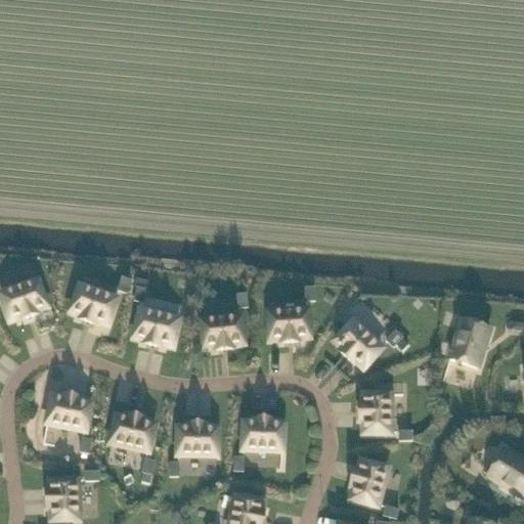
[(131,282),(123,278),(117,292),(127,295),(131,282)]
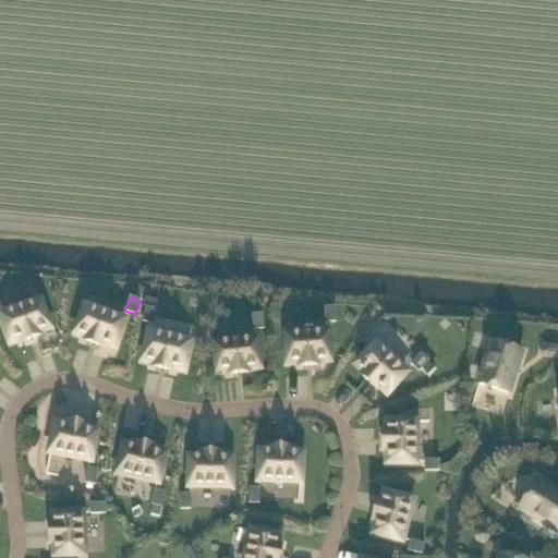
[(23,343),(39,337),(38,334),(49,329),(40,303),(1,316),(11,342),(22,339),(23,343)]
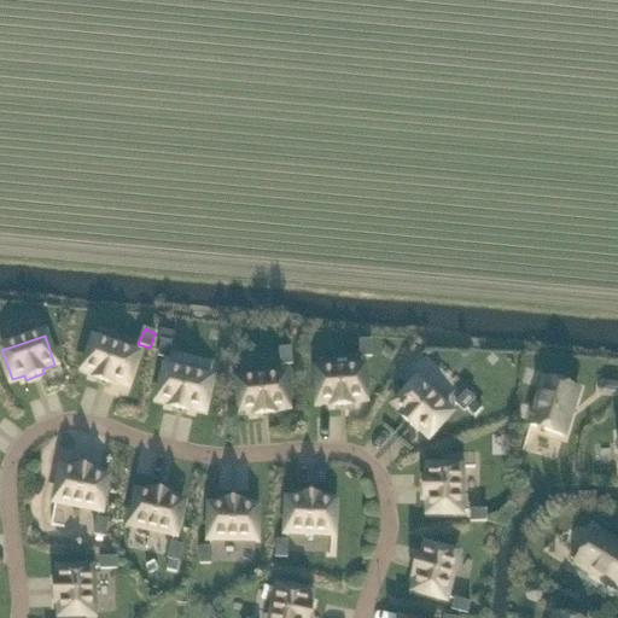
[(127,385),(136,356),(94,340),(83,371),(97,374),(94,379),(112,385),(115,382),(127,385)]
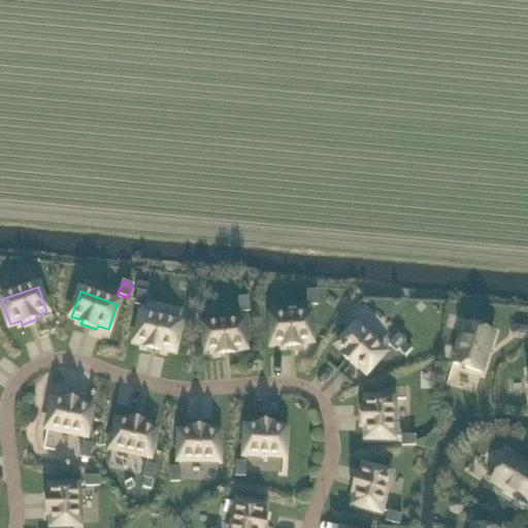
[(147,293),(138,291),(135,305),(144,307),(147,293)]
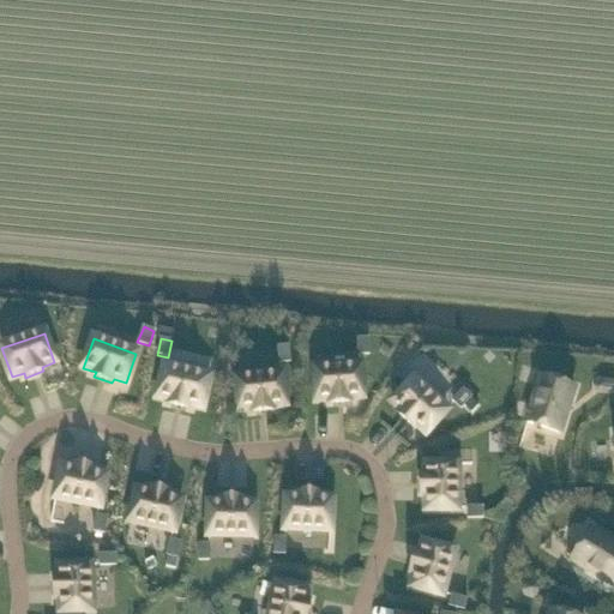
[(359,356),(369,356),(368,341),(357,342),(359,356)]
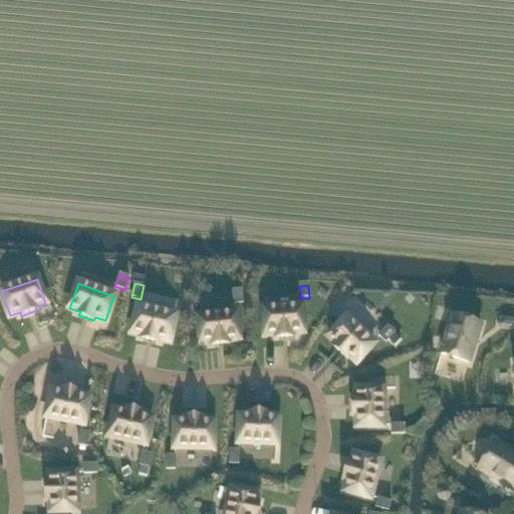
[(242,289),(231,291),(233,305),(244,304),(242,289)]
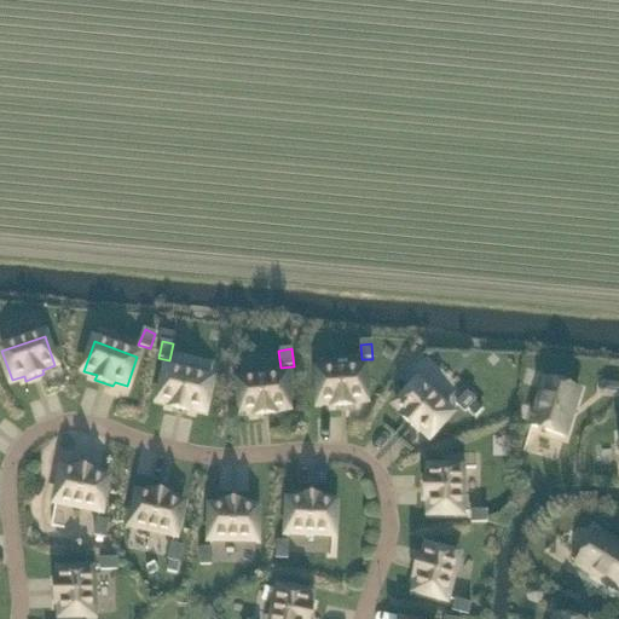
[(203,411),(210,381),(166,370),(158,401),(172,404),(171,409),(190,412),(190,409),(203,411)]
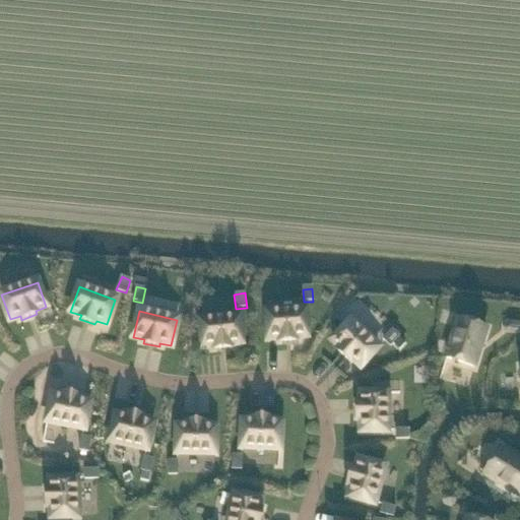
[(296,341),(296,337),(307,337),(305,311),(267,313),(268,339),(279,338),(279,342),(296,341)]
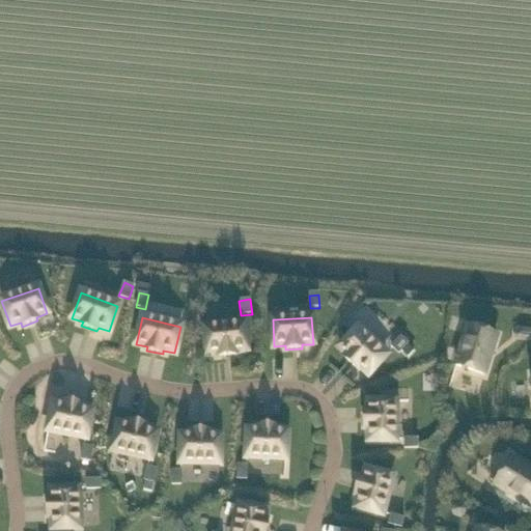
[(235,356),(235,352),(247,351),(244,324),(204,328),(207,355),(219,354),(219,358),(235,356)]
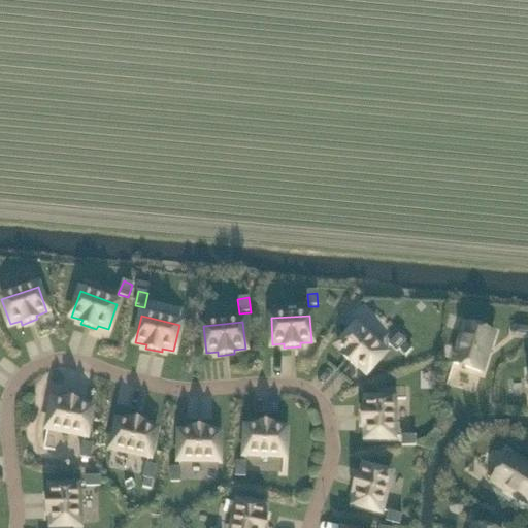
[(481,374),(494,334),(466,326),(454,365),(481,374)]
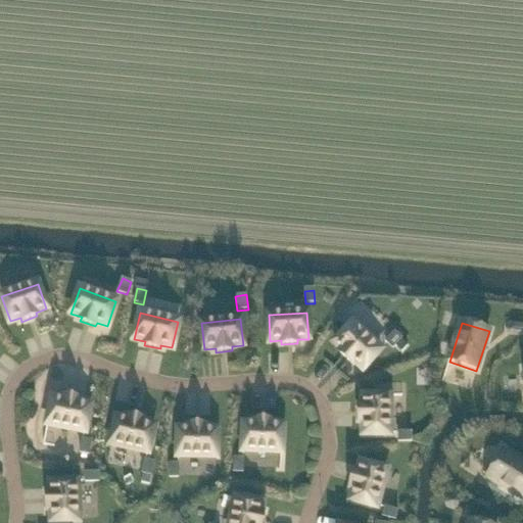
[(363,370),(380,350),(352,324),(334,343),(342,351),(340,354),(351,365),(354,362),(363,370)]
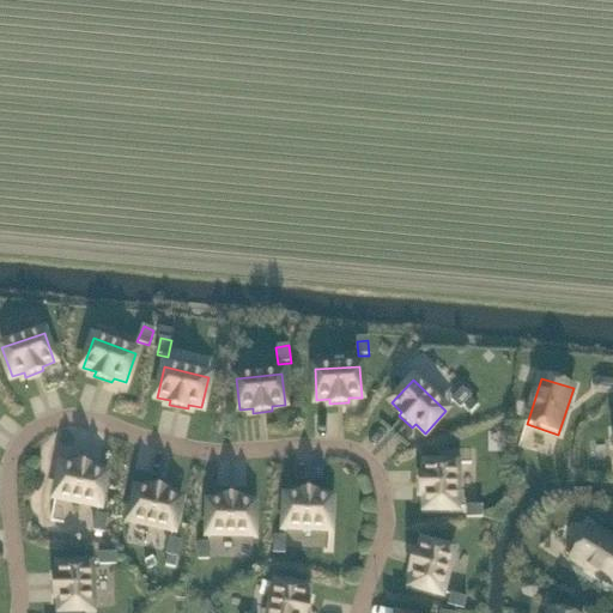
[(460,410),(471,398),(462,390),(453,402),(460,410)]
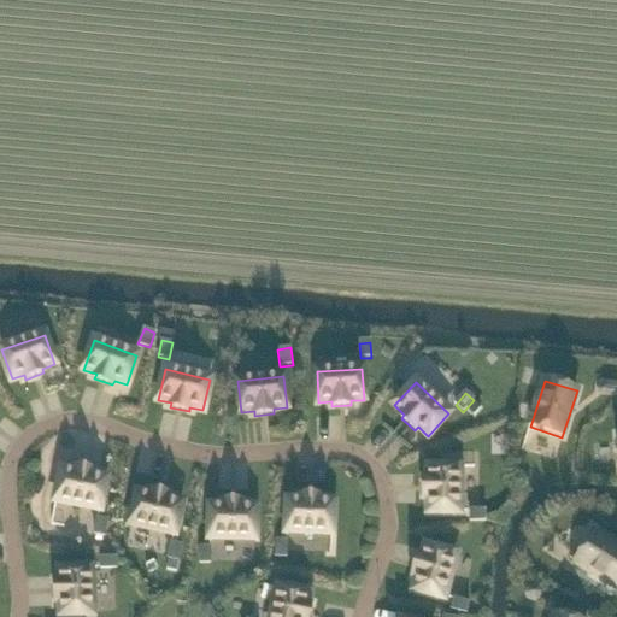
[(93,476),(94,472),(75,469),(75,474),(62,470),(56,501),(100,510),(106,480),(93,476)]
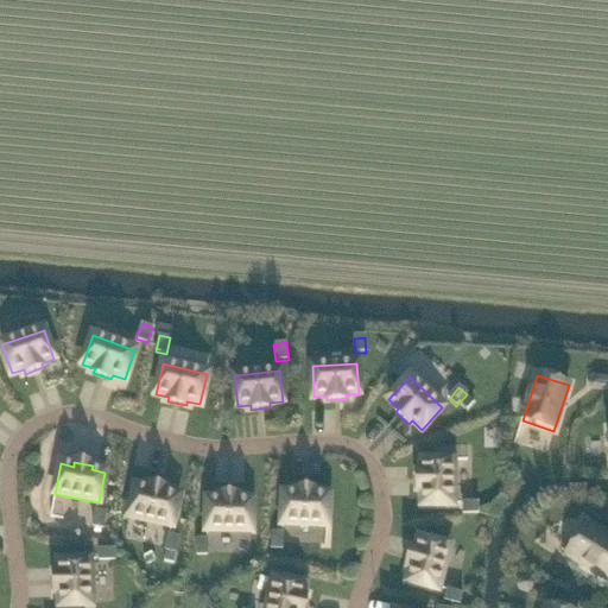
[(450,508),(453,463),(422,462),(422,475),(417,475),(416,494),(420,494),(420,507),(450,508)]
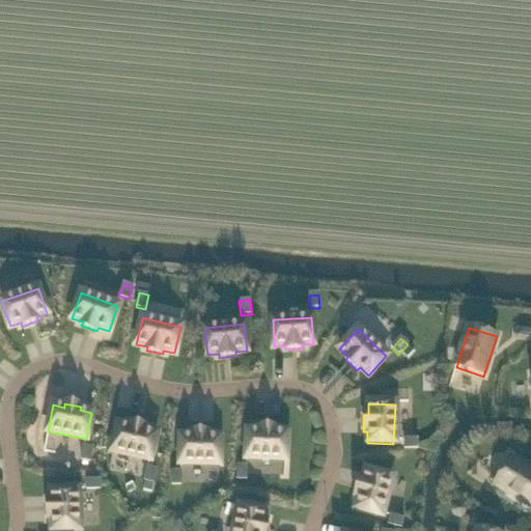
[(145,431),(146,427),(130,423),(129,427),(118,425),(112,451),(150,459),(157,434),(145,431)]
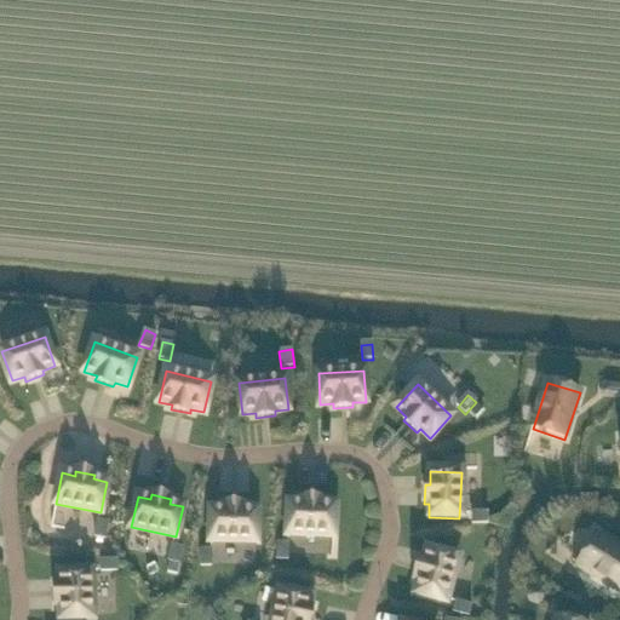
[(321,505),(322,500),(303,499),(303,504),(290,504),(287,534),(333,537),(334,506),(321,505)]
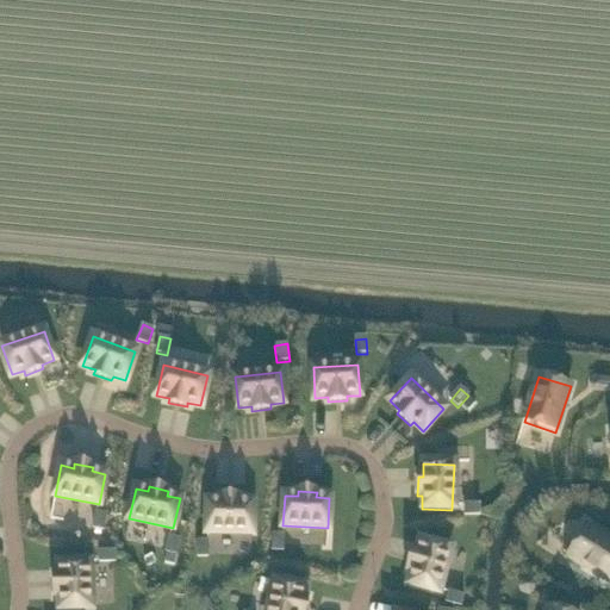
[(240,502),(240,497),(221,497),(221,502),(207,502),(207,533),(251,533),(253,502),(240,502)]
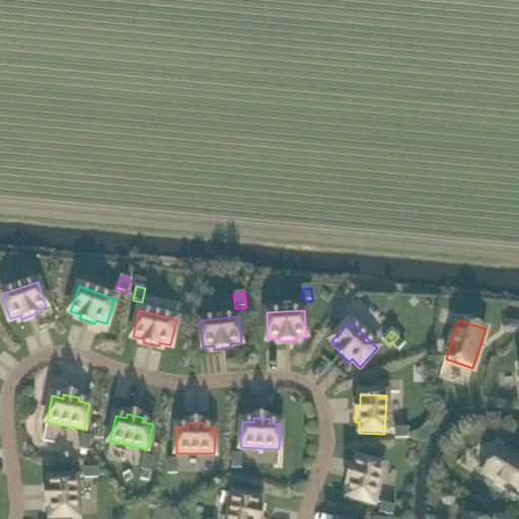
[(411,429),(394,428),(395,438),(411,438),(411,429)]
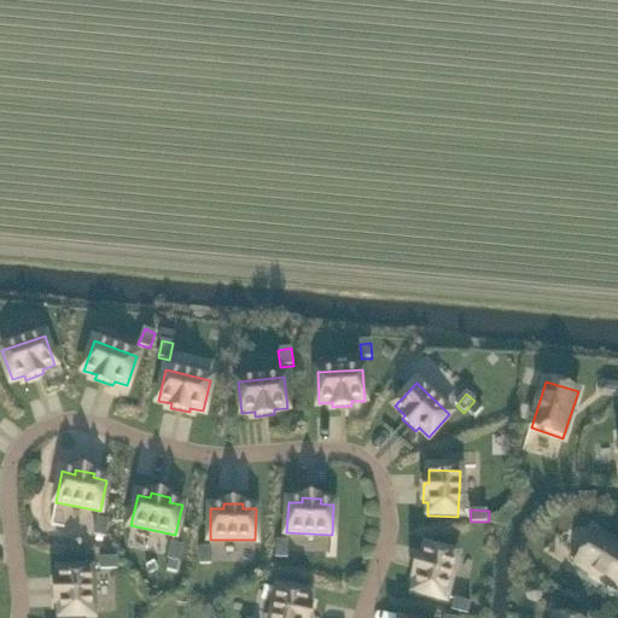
[(105,538),(108,523),(97,520),(94,536),(105,538)]
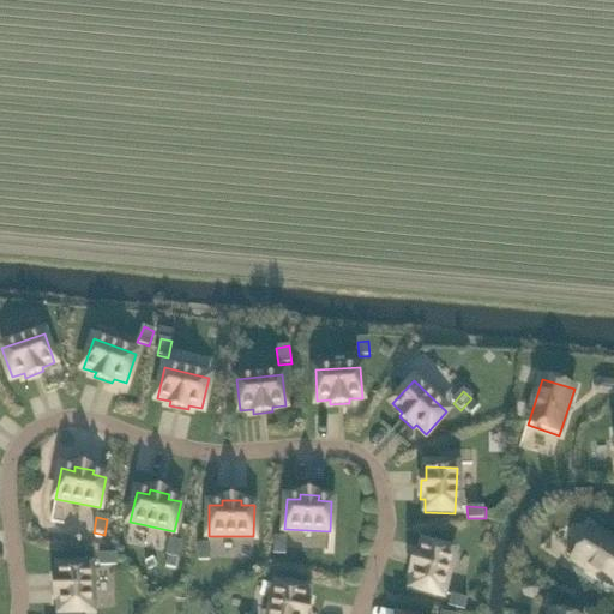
[(613,587),(613,584),(613,547),(590,533),(572,561),(613,587)]
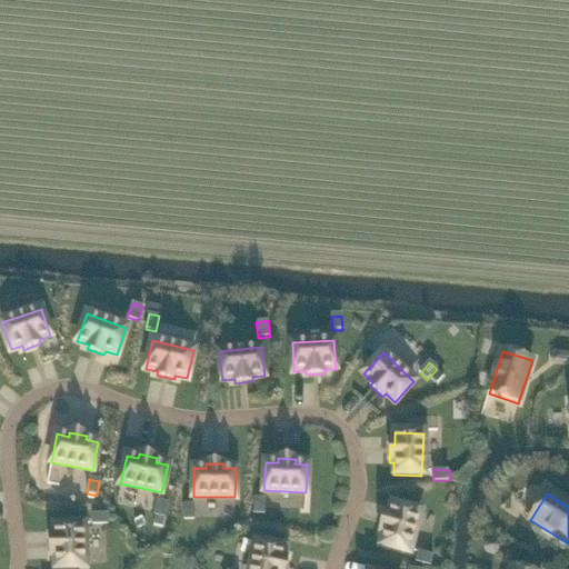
[(263,515),(265,500),(255,500),(255,515),(263,515)]
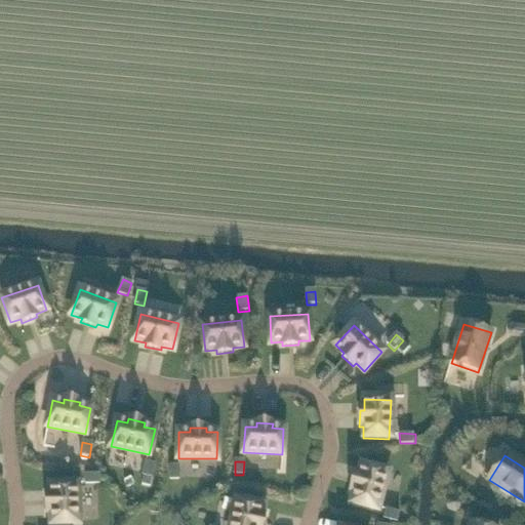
[(152,478),(155,466),(146,463),(143,476),(152,478)]
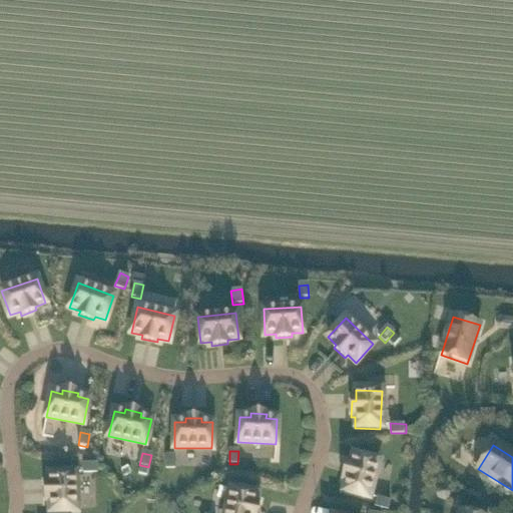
[(369,498),(379,461),(354,454),(351,465),(347,464),(343,479),(347,480),(344,491),(369,498)]
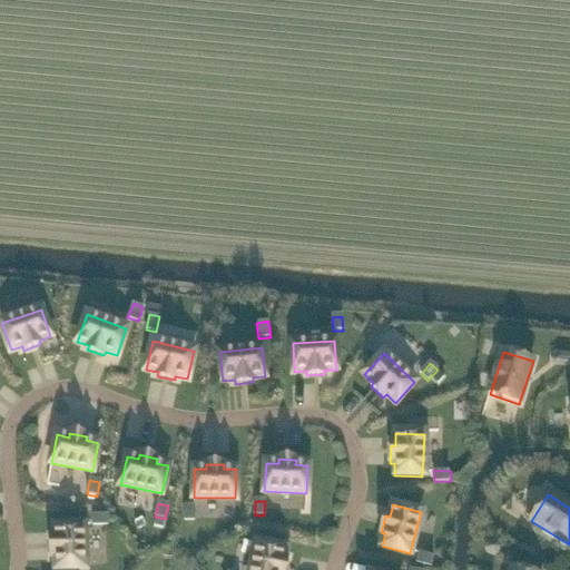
[(194,521),(195,507),(185,507),(184,521),(194,521)]
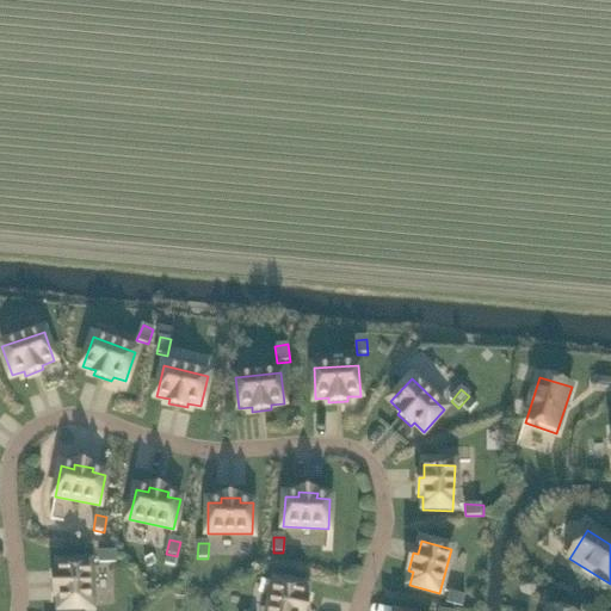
[(100,565),(115,563),(115,554),(99,554),(100,565)]
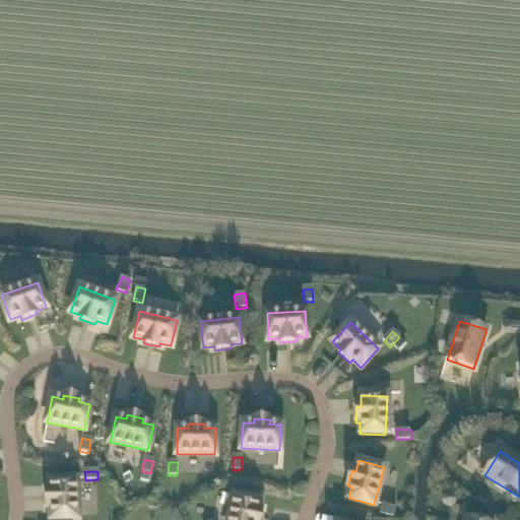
[(51,518),(77,518),(76,479),(50,480),(51,492),(47,492),(47,508),(51,507),(51,518)]
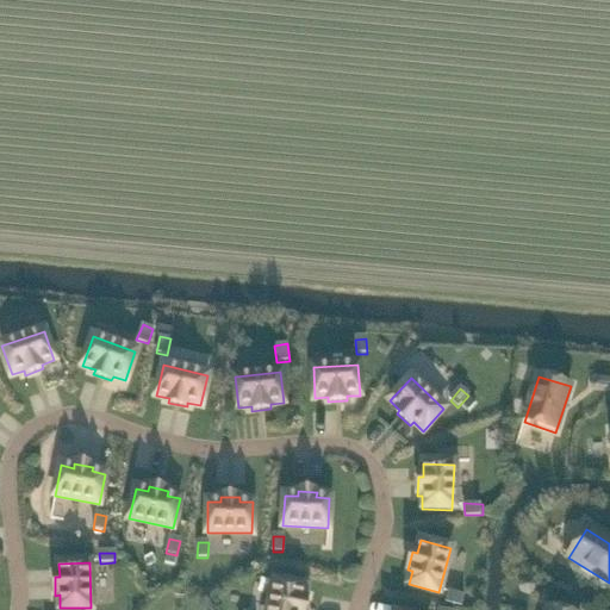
[(305,609),(307,601),(303,599),(305,586),(275,580),(268,609),(305,609)]
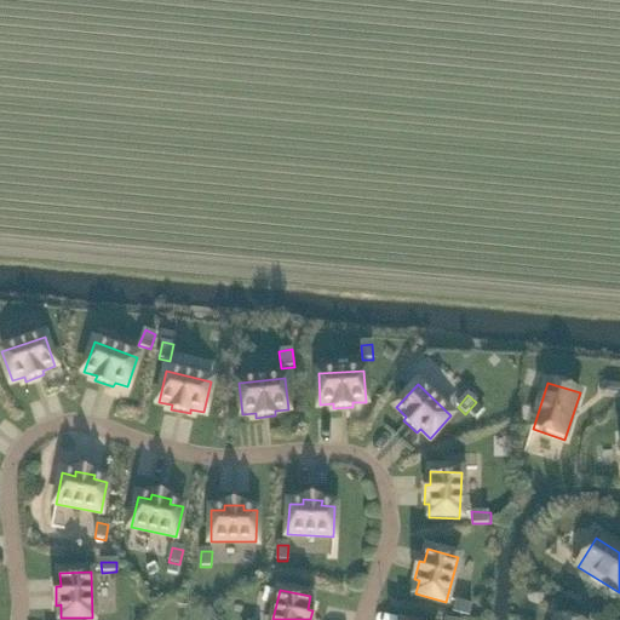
[(474,607),(457,601),(452,613),(469,618),(474,607)]
